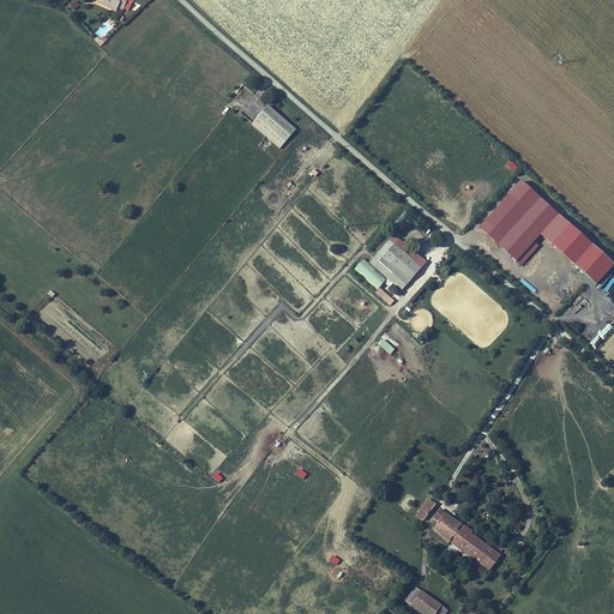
[(74,0),(70,5),(74,11),(80,5),(74,0)]
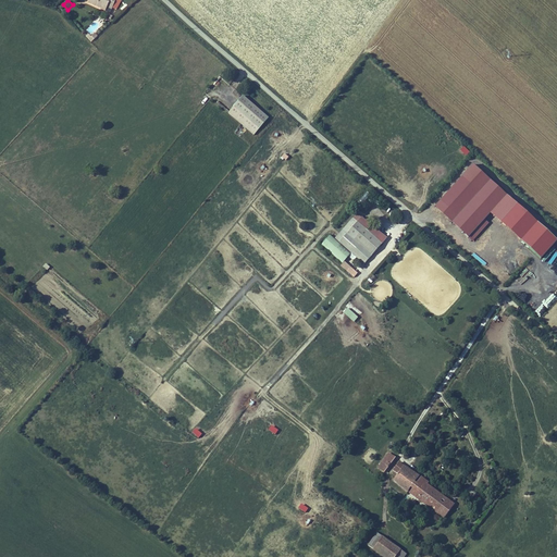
[(93,42),(99,35),(96,33),(90,38),(88,36),(86,38),(93,42)]
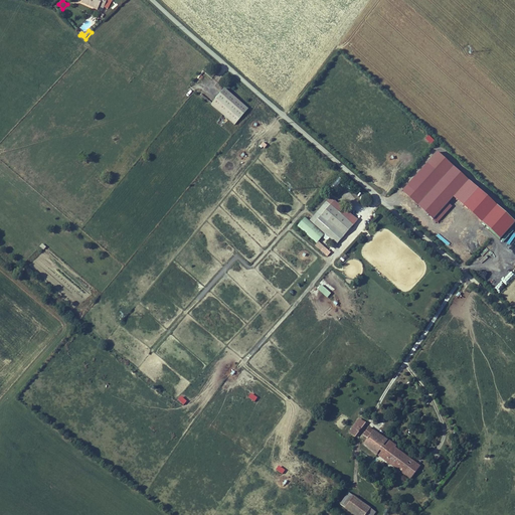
[(235,123),(243,114),(221,95),(213,104),(235,123)]
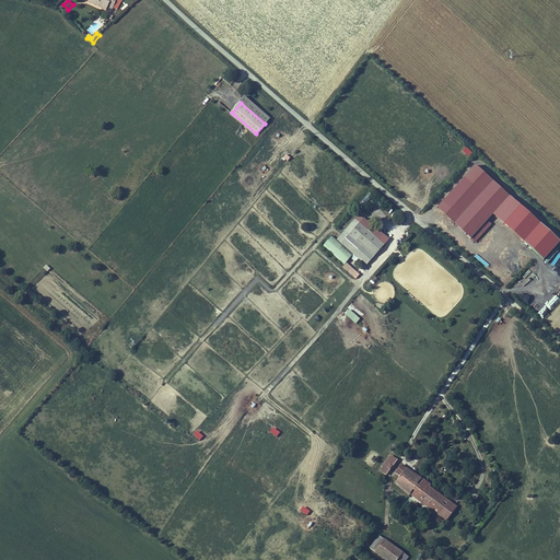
[(465,147),(462,151),(468,156),(473,153),(465,147)]
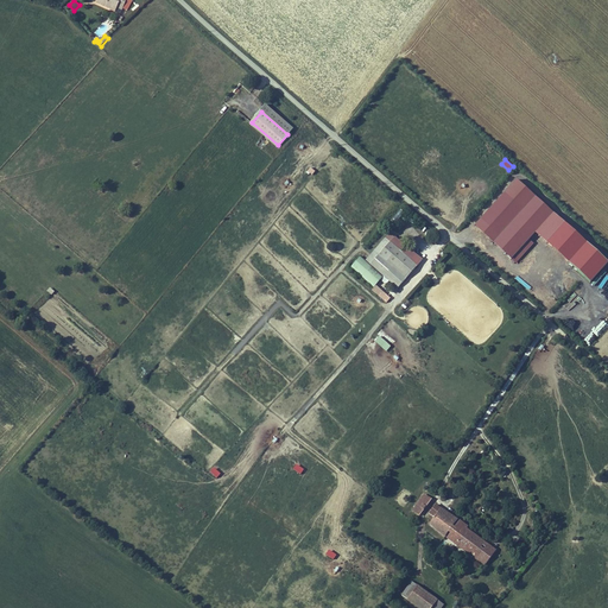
[(530,239),(553,211),(514,178),(473,226),(515,263),(533,242),(530,239)]
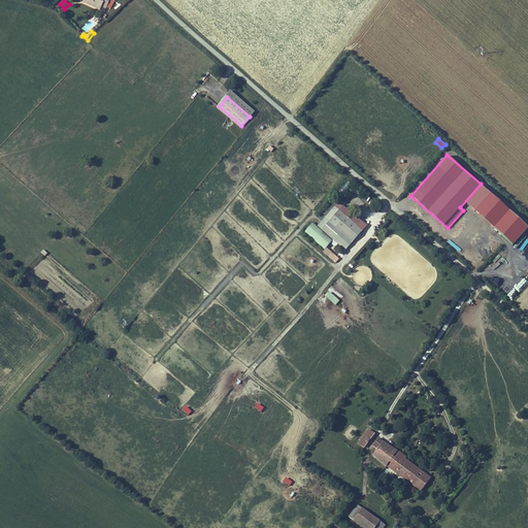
[(344,193),(352,184),(348,182),(341,190),(344,193)]
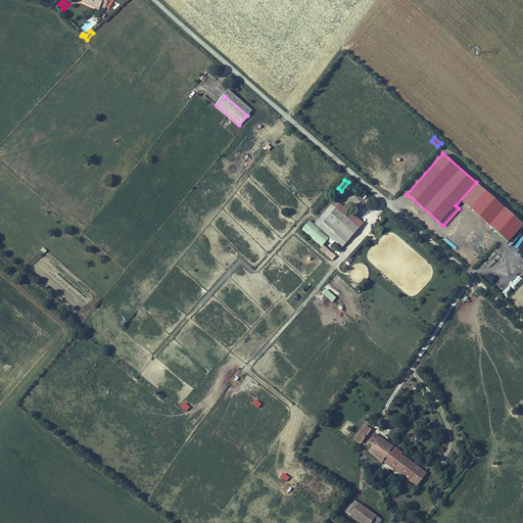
[(476,184),(471,188),(475,193),(480,189),(476,184)]
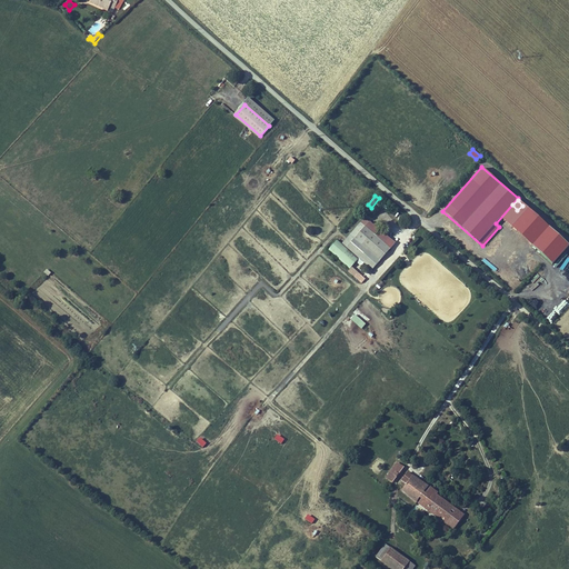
[(568,243),(527,208),(510,228),(552,263),(568,243)]
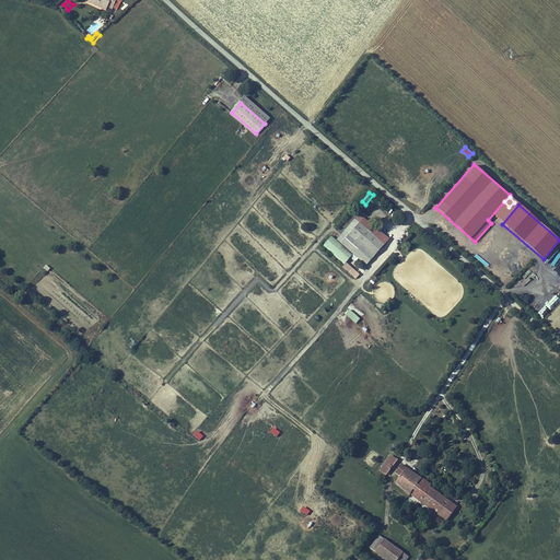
[(360,213),(365,217),(369,210),(363,207),(360,213)]
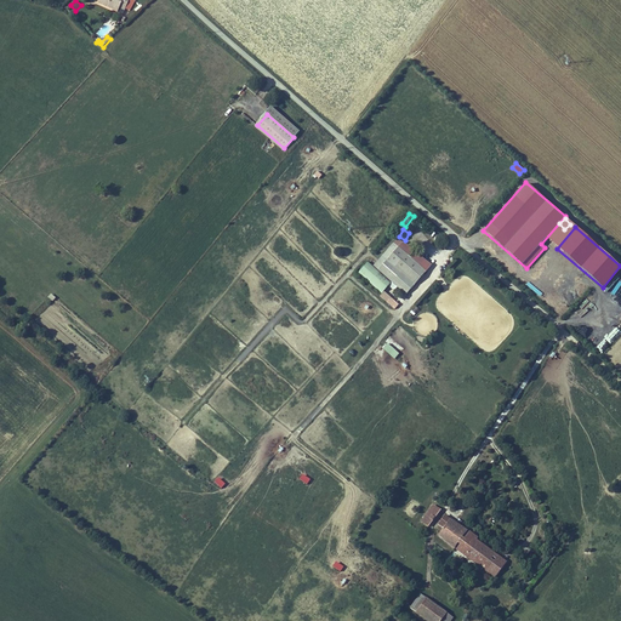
[(414,256),(396,239),(371,267),(404,295),(428,267),(415,255),(414,256)]
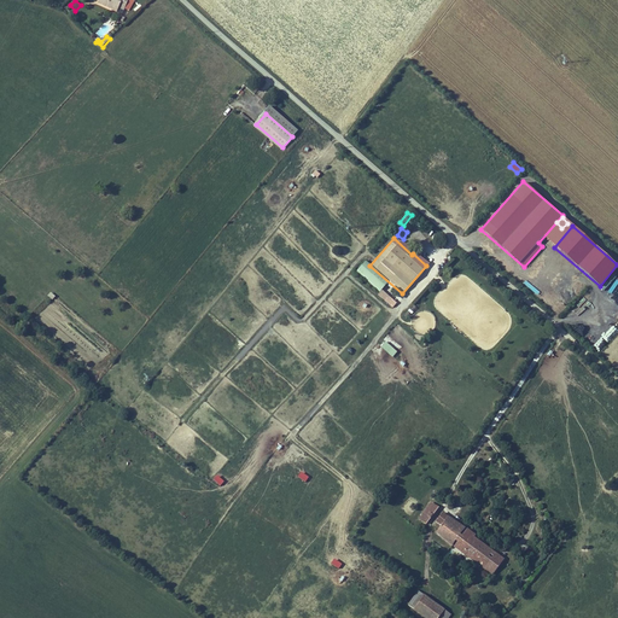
[(388,281),(365,262),(355,273),(378,293),(388,281)]
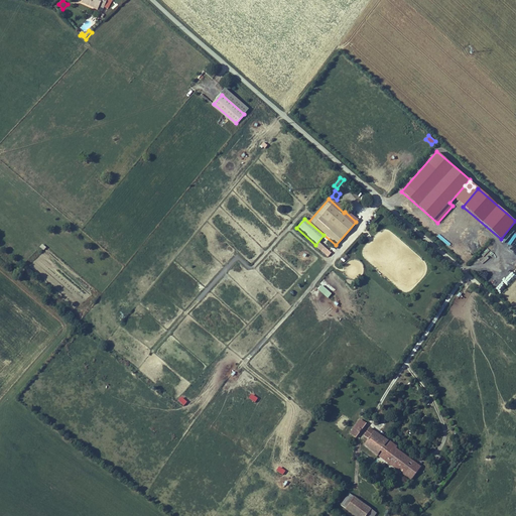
[(319,242),(315,246),(328,257),(332,253),(319,242)]
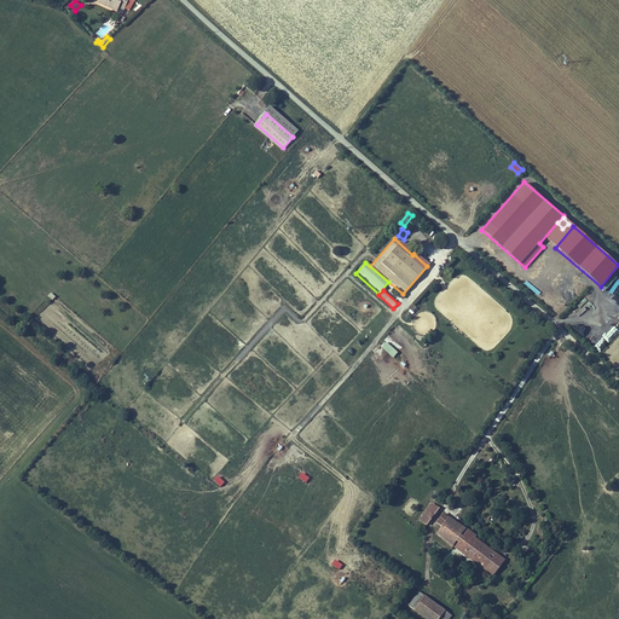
[(386,342),(381,347),(394,358),(399,353),(386,342)]
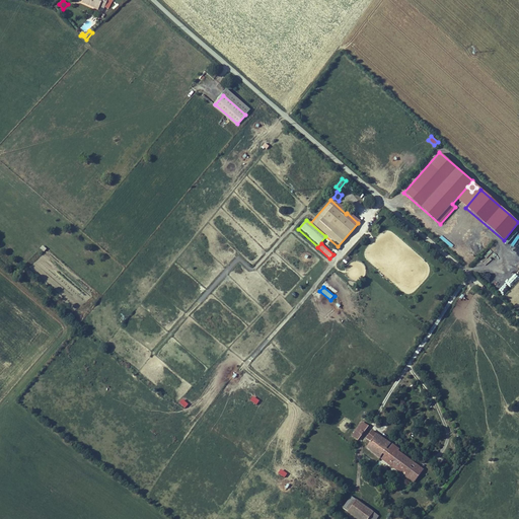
[(253,396),(249,400),(256,405),(260,400),(253,396)]
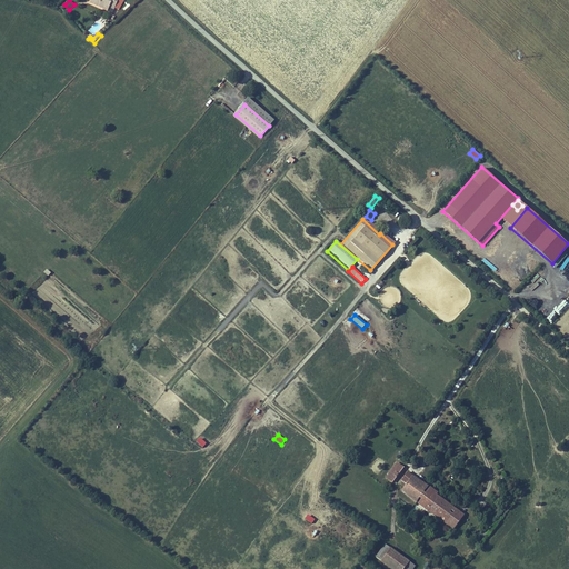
[(197,441),(202,448),(207,443),(201,437),(197,441)]
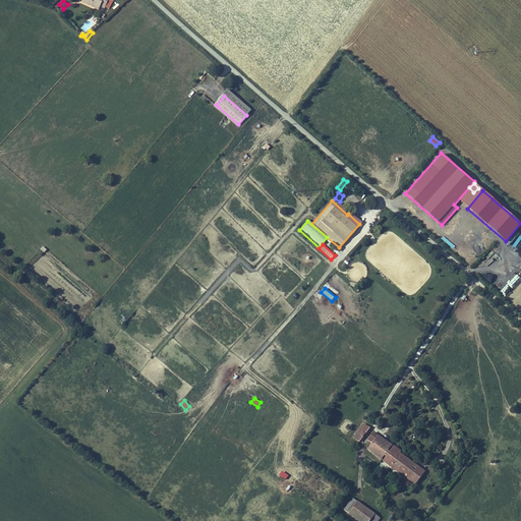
[(352,421),(359,427),(361,424),(354,418),(352,421)]
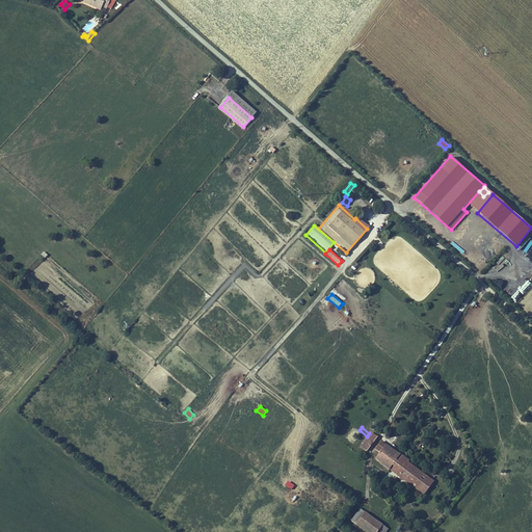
[(351,443),(358,448),(367,436),(360,430),(351,443)]
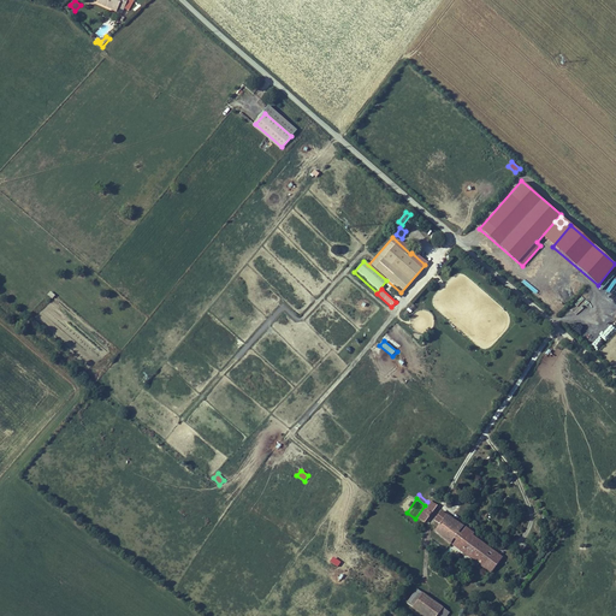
[(426,527),(480,562),(489,549),(467,535),(468,533),(431,508),(424,519),(430,522),(426,527)]
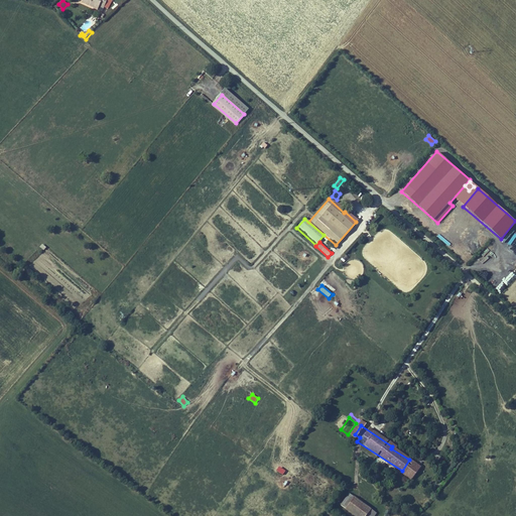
[(419,467),(409,460),(402,471),(412,478),(419,467)]
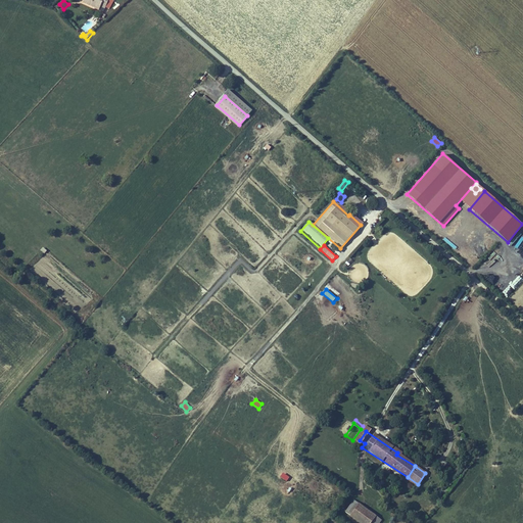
[(280,477),(287,482),(290,477),(283,473),(280,477)]
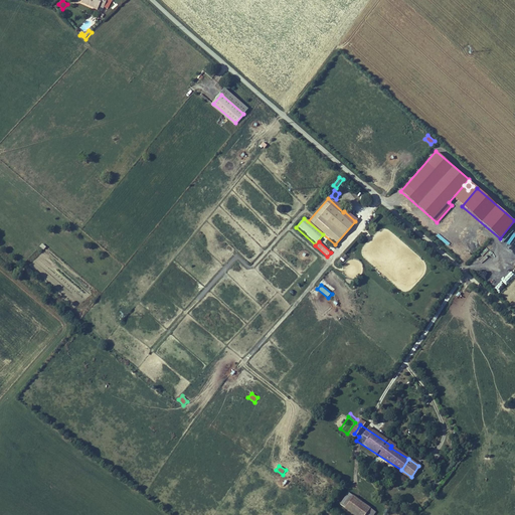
[(358,499),(347,493),(340,504),(352,510),(361,514),(369,514),(374,507),(358,499)]
